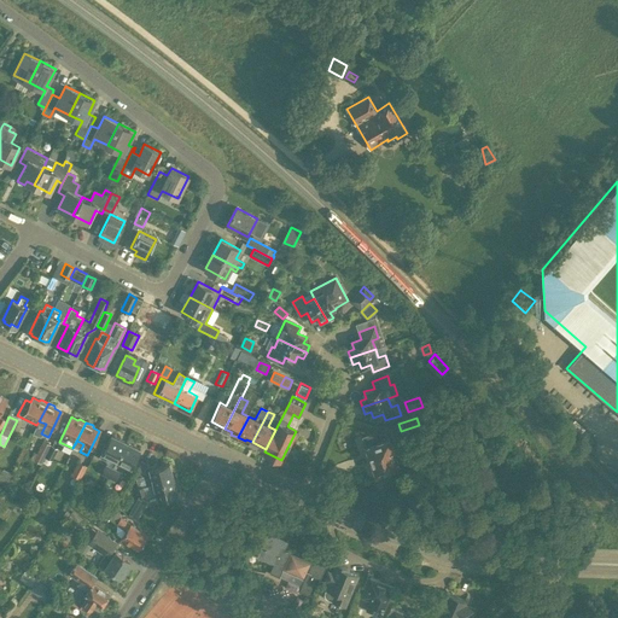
[(375,474),(379,473),(380,474),(386,473),(385,471),(390,468),(391,471),(396,468),(396,466),(398,465),(389,438),(377,443),(373,433),(362,437),(375,474)]
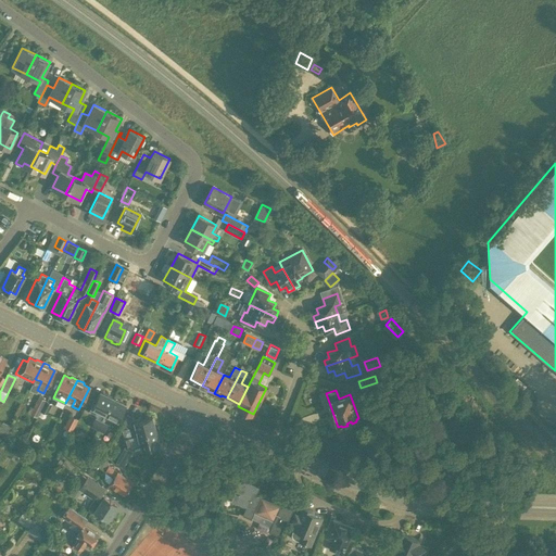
[(99,409),(105,413),(113,397),(100,391),(96,400),(95,400),(91,406),(92,406),(89,411),(97,415),(99,409)]
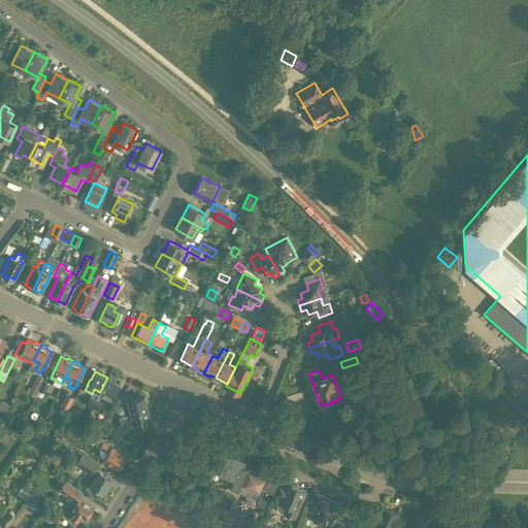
[(35,396),(38,390),(43,380),(37,376),(31,388),(29,387),(26,392),(35,396)]
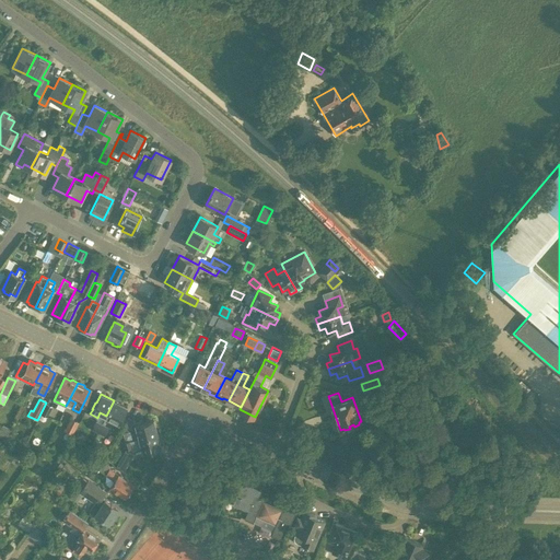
[(127,407),(114,400),(106,416),(120,422),(124,416),(123,416),(127,407)]
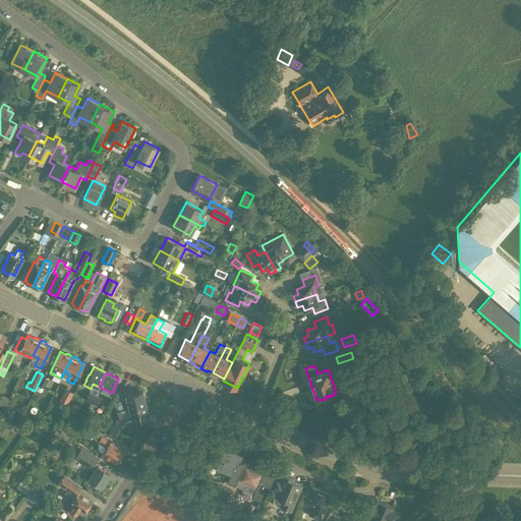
[(49,378),(43,374),(38,385),(44,388),(49,378)]
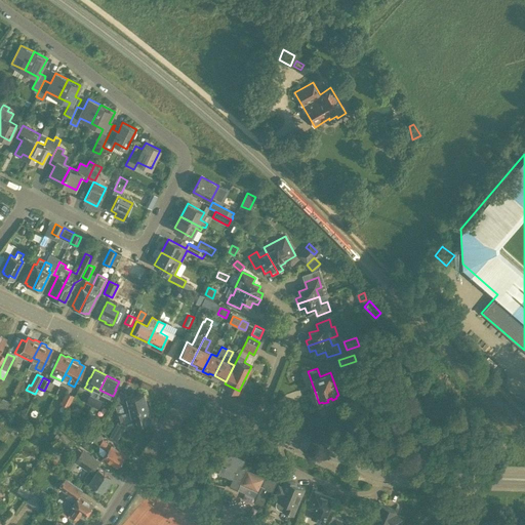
[(115,402),(120,404),(121,404),(126,394),(121,391),(115,402)]
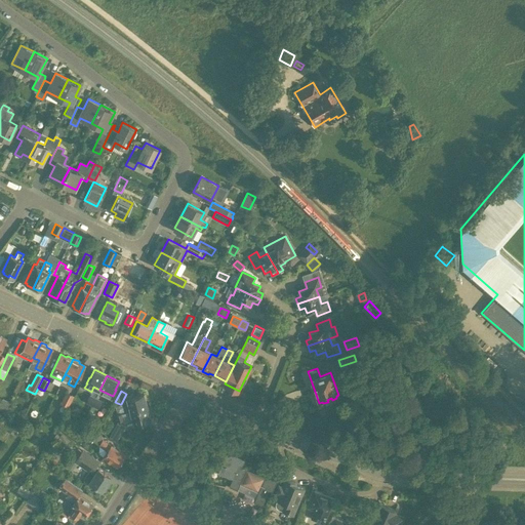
[(61,404),(68,407),(74,395),(67,392),(61,404)]
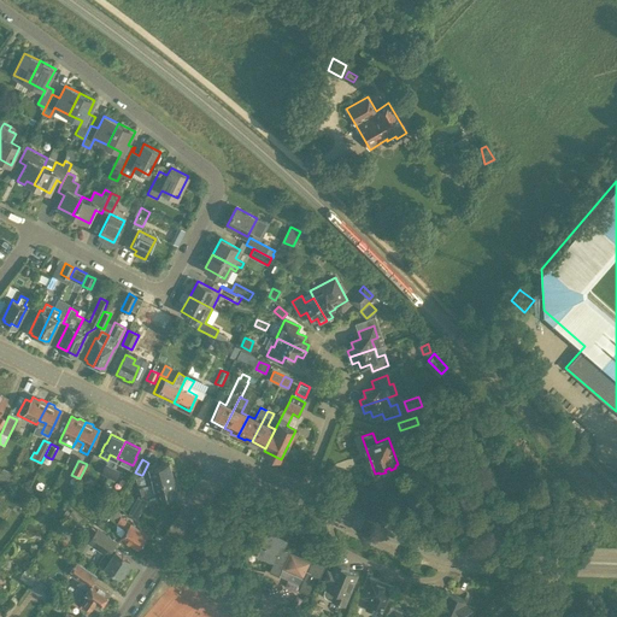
[(158,463),(150,465),(151,472),(154,483),(172,479),(169,463),(158,465),(158,463)]
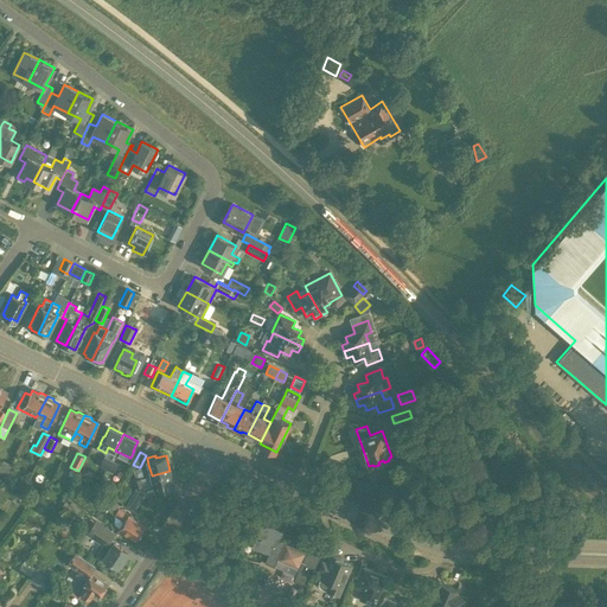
[(100,466),(107,470),(112,460),(104,457),(100,466)]
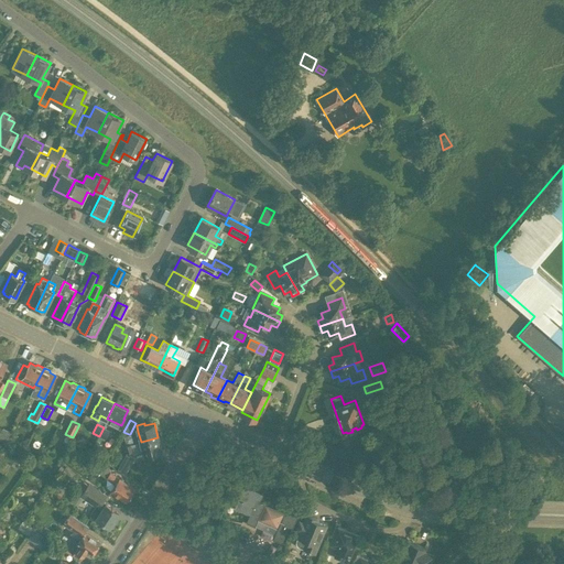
[(10,432),(3,427),(0,433),(0,437),(4,441),(10,432)]
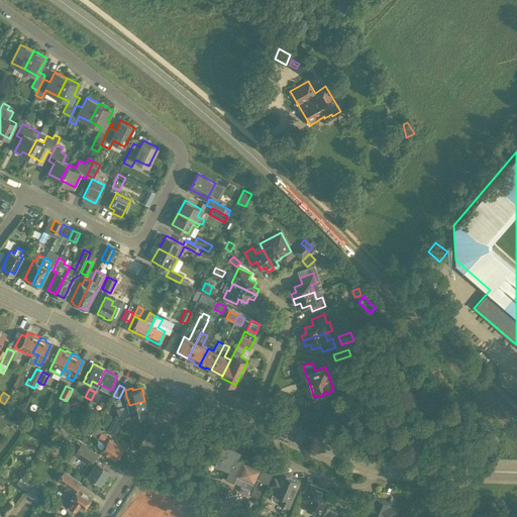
[(100,395),(95,392),(91,400),(96,402),(100,395)]
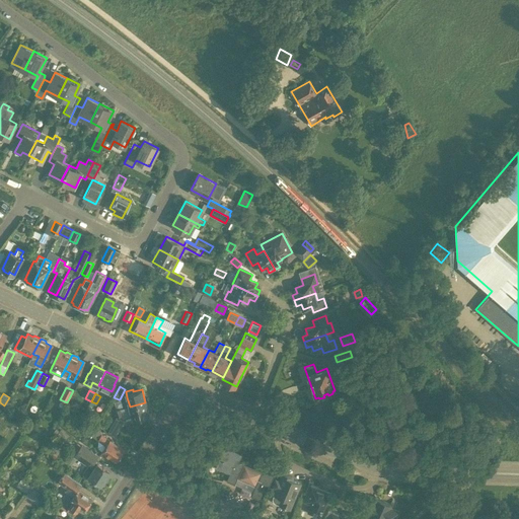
[(140,417),(149,415),(145,402),(130,406),(114,411),(116,417),(122,415),(123,417),(132,415),(133,420),(140,418),(140,417)]
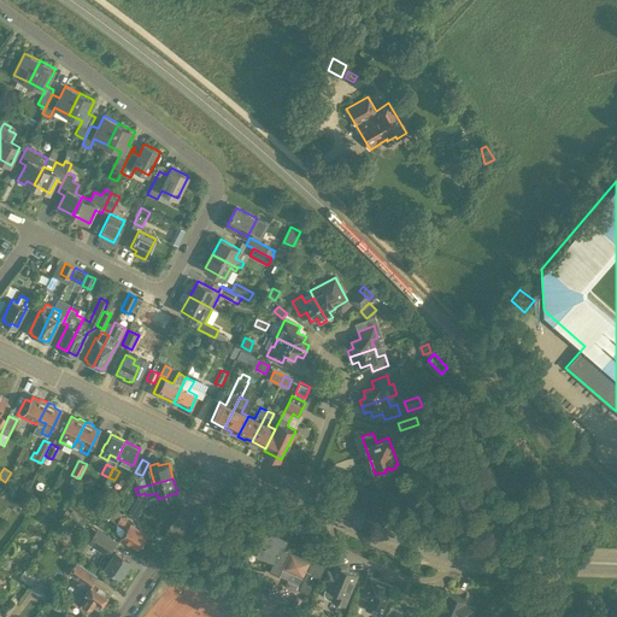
[(111,497),(109,501),(117,506),(123,497),(118,493),(115,499),(111,497)]
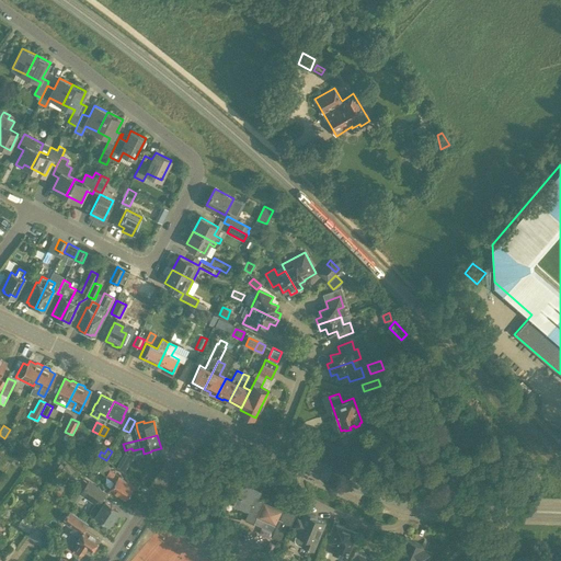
[(121,460),(117,467),(124,471),(128,464),(121,460)]
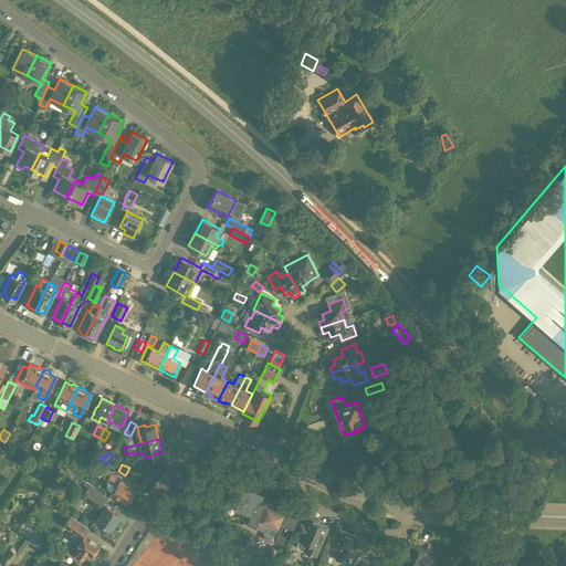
[(107,468),(102,477),(106,480),(111,474),(112,471),(107,468)]
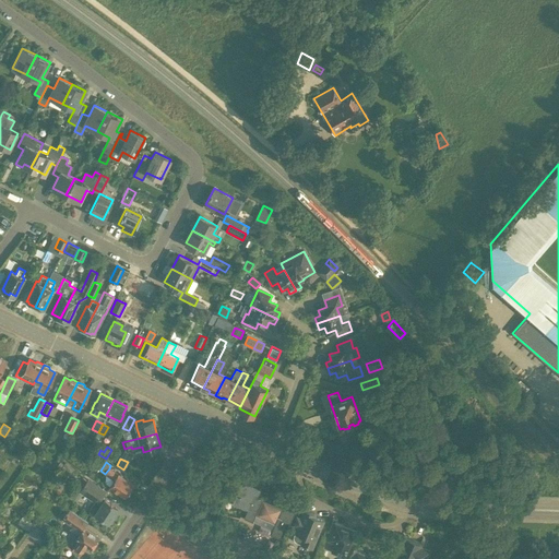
[(109,468),(105,474),(114,479),(109,486),(126,497),(133,484),(109,468)]
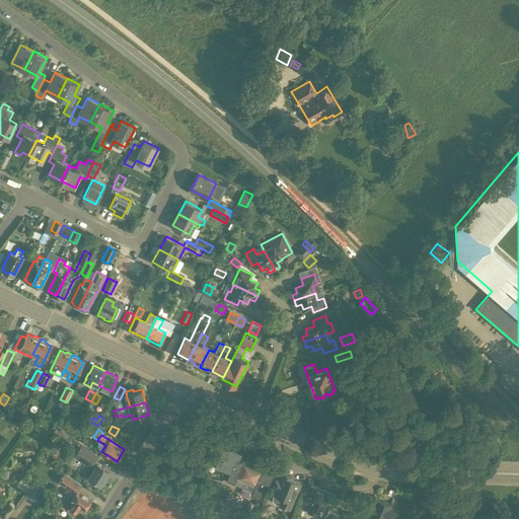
[(82,443),(74,455),(90,466),(98,454),(82,443)]
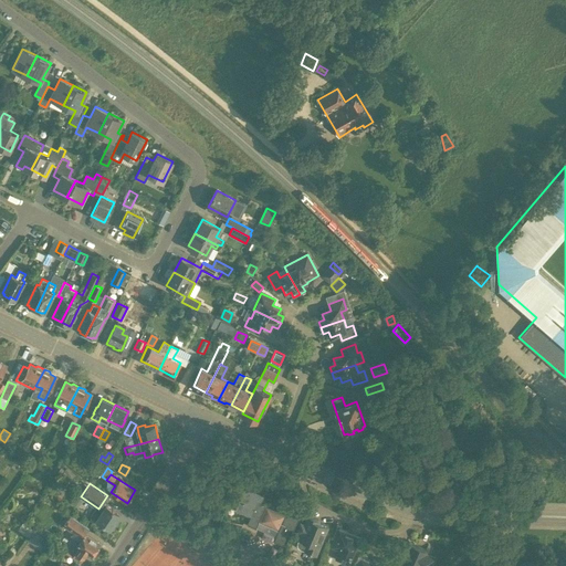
[(261,502),(264,494),(247,485),(238,505),(236,510),(250,516),(247,524),(257,528),(259,522),(279,531),(274,541),(285,546),(297,519),(261,502)]
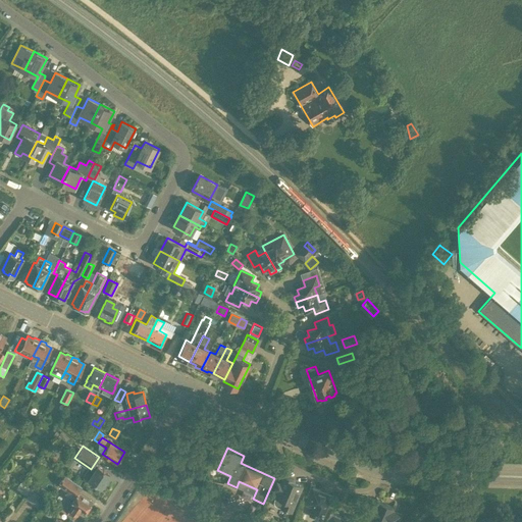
[(101,487),(110,474),(99,466),(90,480),(101,487)]
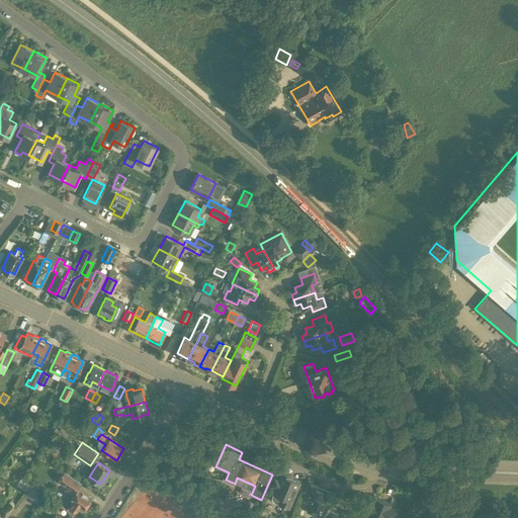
[(64,471),(57,481),(68,488),(70,489),(69,491),(75,495),(71,500),(72,500),(69,505),(78,511),(81,506),(85,509),(92,498),(83,492),(83,491),(79,488),(82,484),(64,471)]
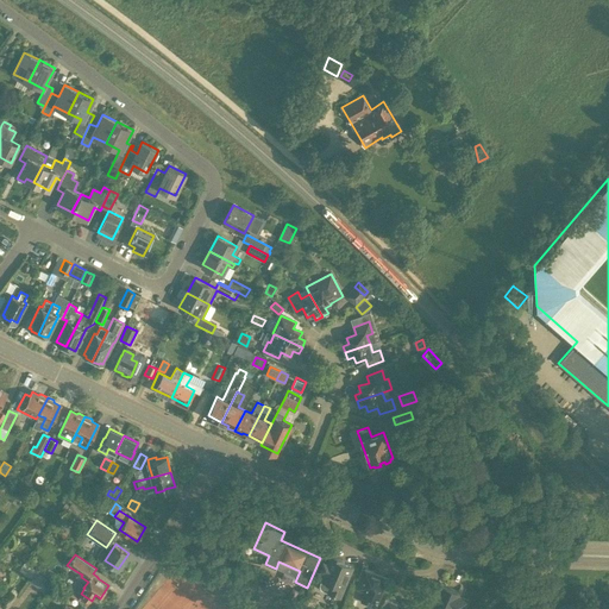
[(352,584),(356,576),(350,573),(353,565),(341,560),(343,559),(331,554),(318,588),(340,597),(346,582),(352,584)]
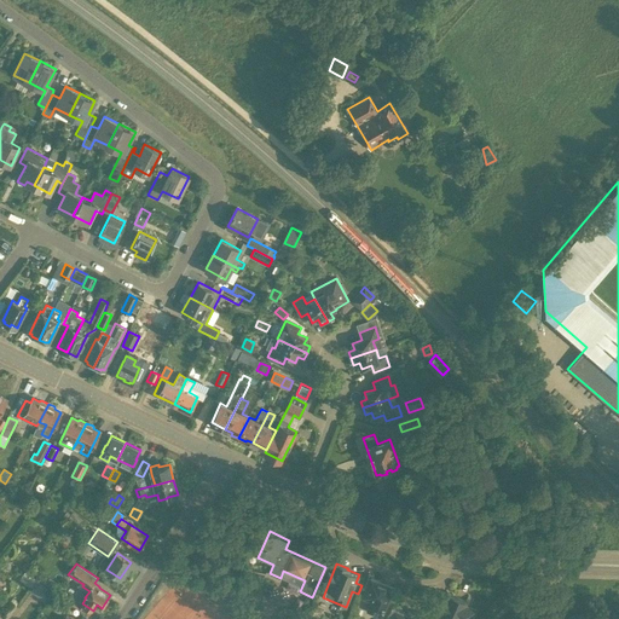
[(18,580),(30,589),(38,579),(25,571),(18,580)]
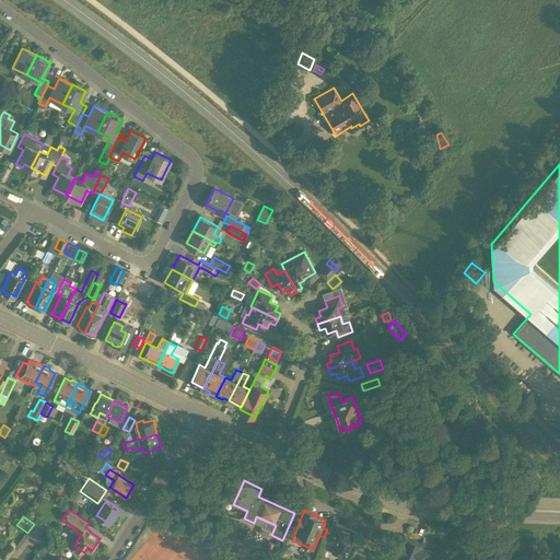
[(333,552),(345,558),(356,531),(336,523),(328,540),(336,544),(333,552)]
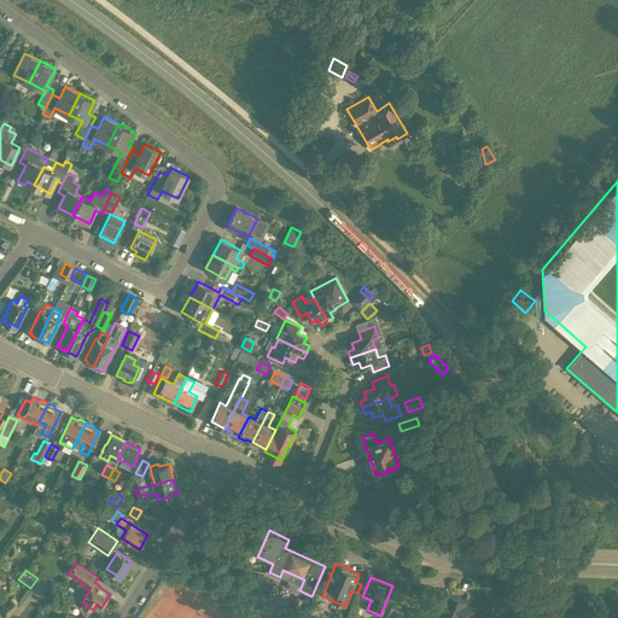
[(53,589),(38,578),(30,588),(29,590),(45,601),(53,589)]
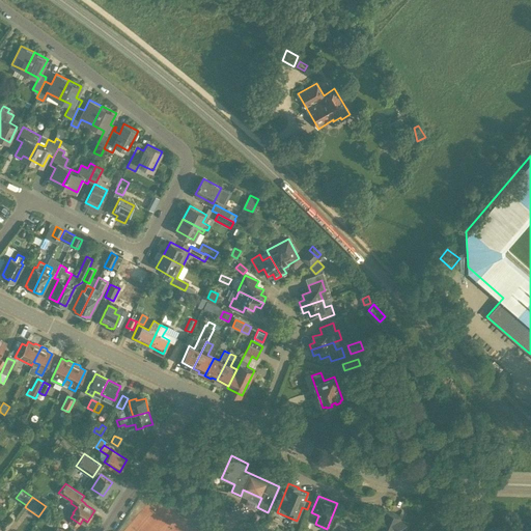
[(399,515),(386,510),(378,530),(394,530),(395,530),(403,530),(408,522),(399,518),(399,515)]
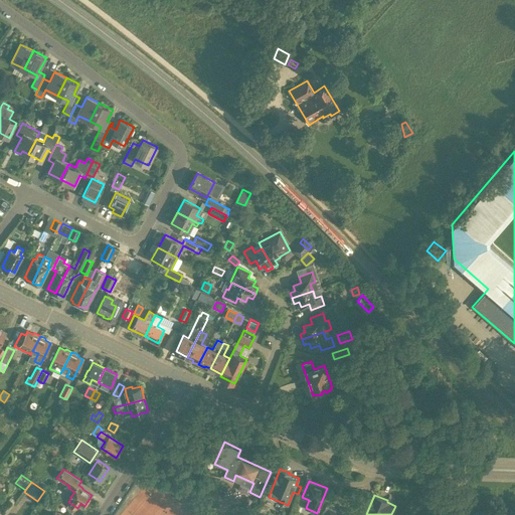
[(8,499),(0,509),(6,513),(14,503),(8,499)]
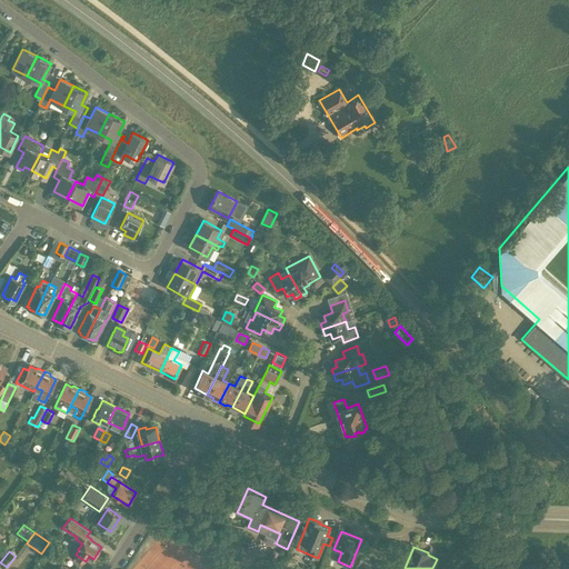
[(391,568),(393,567),(379,561),(377,566),(360,558),(356,568),(391,568)]
